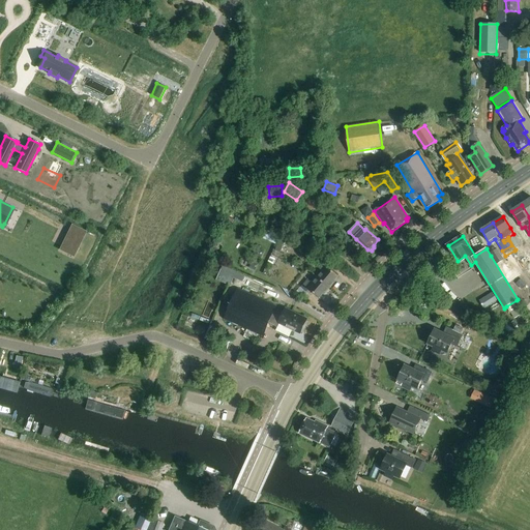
[(281,251),(285,242),(278,239),(275,248),(281,251)]
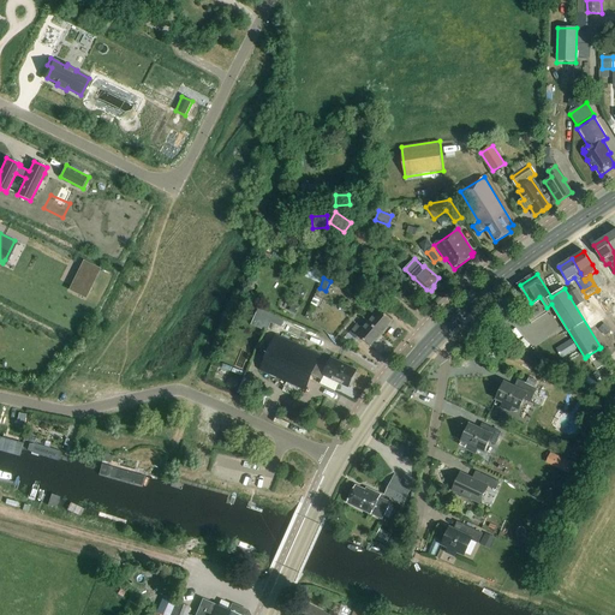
[(318,290),(312,304),(317,306),(320,302),(321,302),(322,299),(326,302),(329,294),(318,290)]
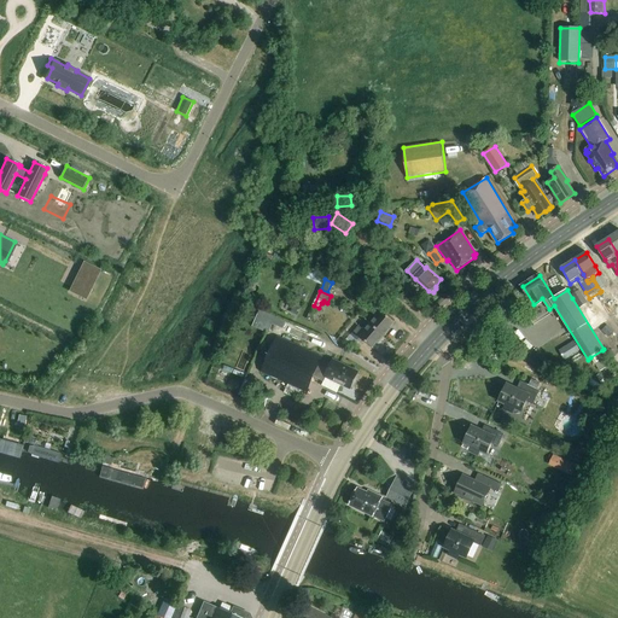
[(579,291),(572,296),(581,308),(588,303),(579,291)]
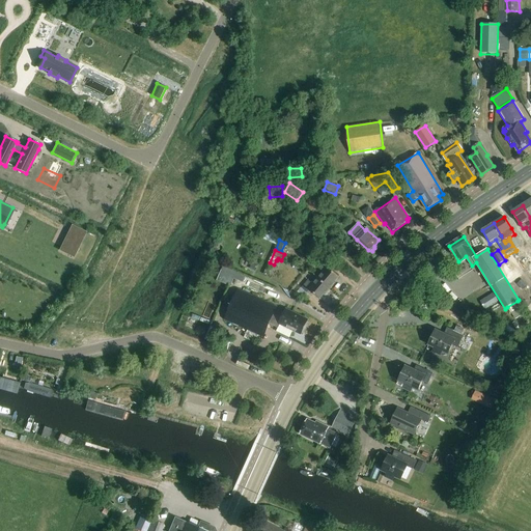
[(253,260),(250,269),(256,271),(259,263),(253,260)]
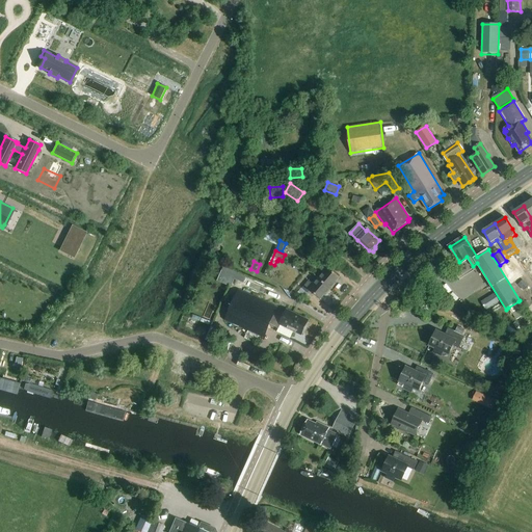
[(326,273),(321,281),(335,290),(340,285),(339,284),(342,278),(334,272),(337,268),(328,263),(322,270),(326,273)]
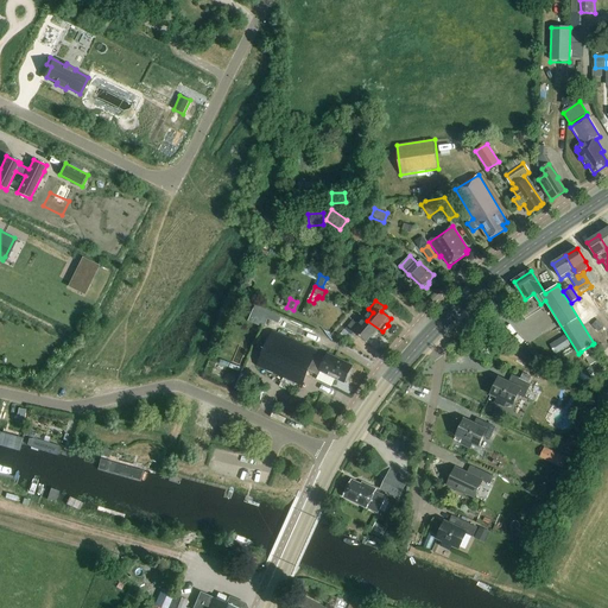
[(599,320),(593,325),(600,333),(606,327),(599,320)]
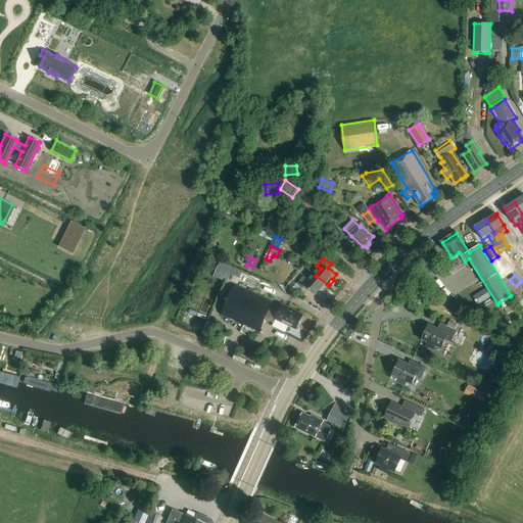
[(329,285),(316,276),(312,281),(306,278),(300,286),(306,291),(310,288),(319,296),(321,293),(322,294),(329,285)]
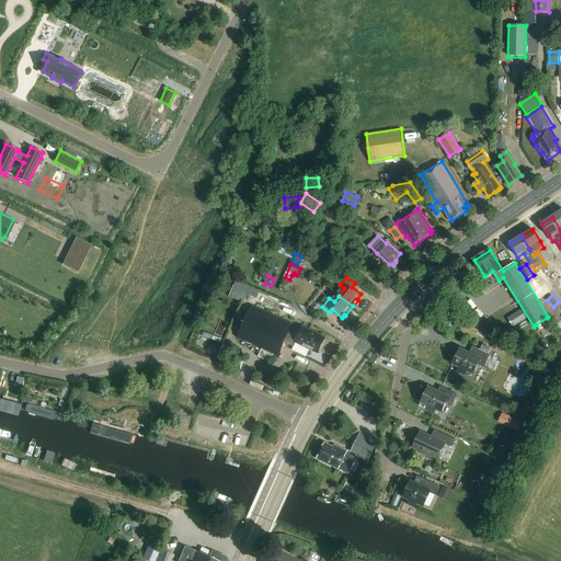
[(253,308),(240,339),(242,340),(278,355),(285,342),(294,346),(295,344),(296,343),(304,346),(302,348),(307,351),(308,348),(318,354),(321,346),(323,346),(327,340),(325,339),(325,336),(305,325),(301,331),(293,327),(294,325),(256,309),(253,308)]
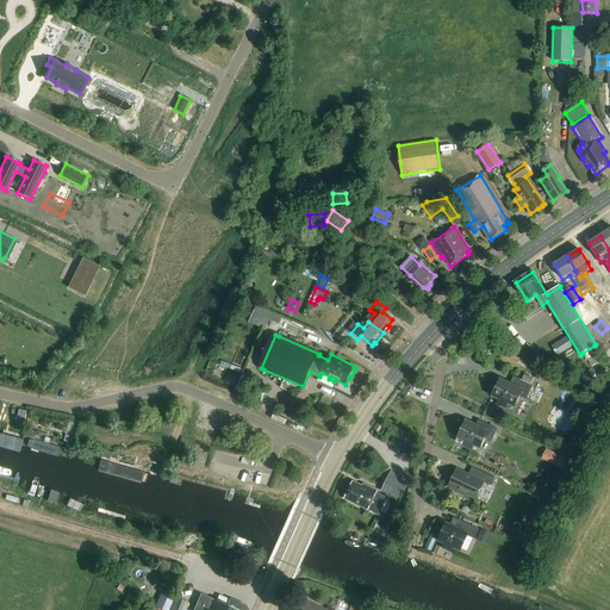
[(566,350),(574,344),(568,336),(560,341),(566,350)]
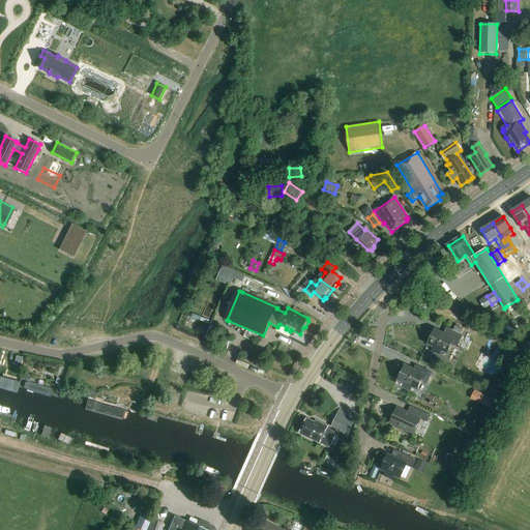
[(517,300),(506,306),(510,312),(521,305),(517,300)]
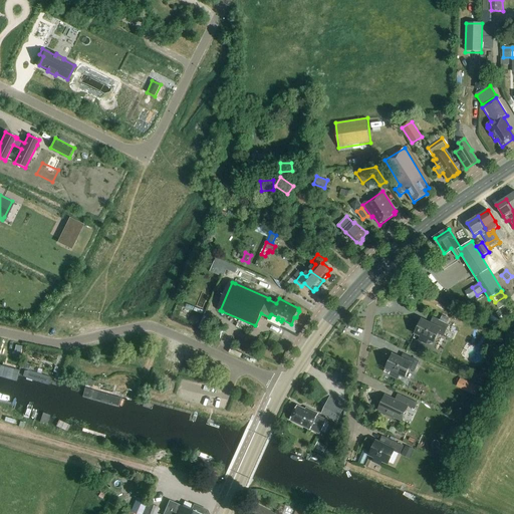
[(424,320),(418,332),(424,335),(421,340),(429,343),(431,339),(437,341),(440,333),(446,336),(451,324),(438,318),(435,325),(424,320)]
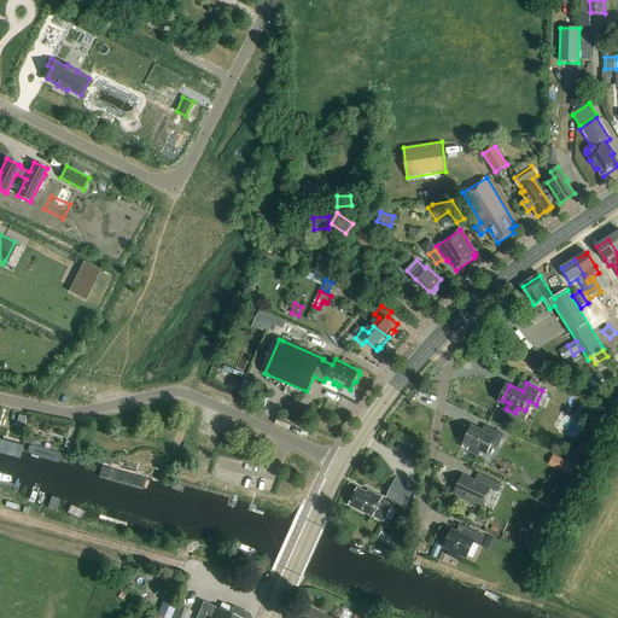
[(474,426),(467,442),(474,445),(471,450),(481,455),(483,449),(489,453),(494,443),(501,447),(506,433),(490,426),(487,432),(474,426)]
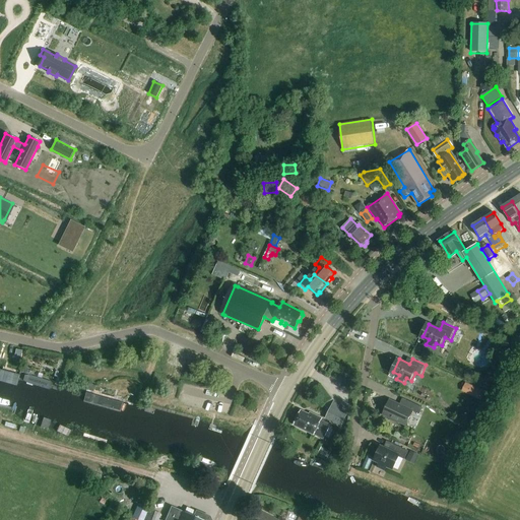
[(22,384),(49,392),(52,384),(25,375),(22,384)]
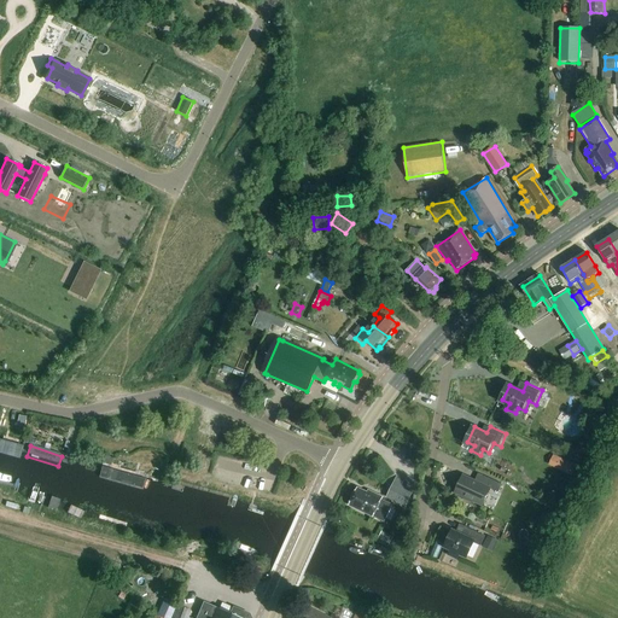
[(105,455),(104,462),(112,465),(114,458),(105,455)]
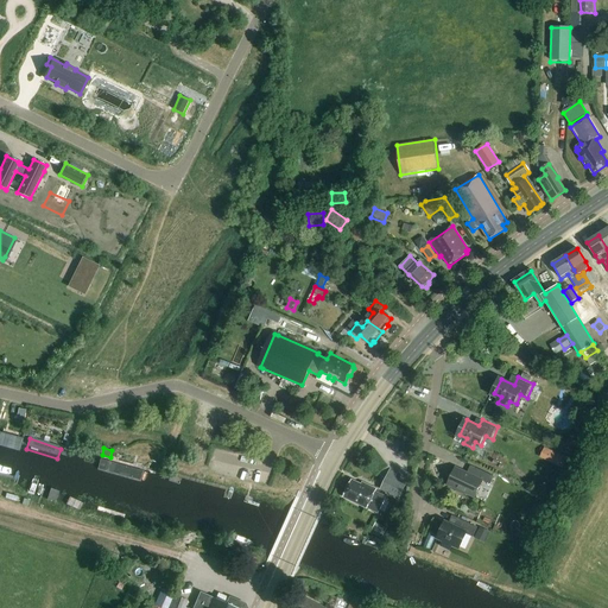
[(556,451),(551,461),(561,466),(565,456),(556,451)]
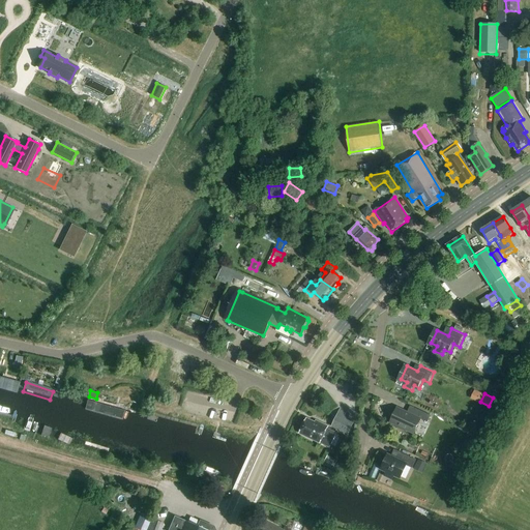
[(86,410),(122,420),(125,410),(88,401),(86,410)]
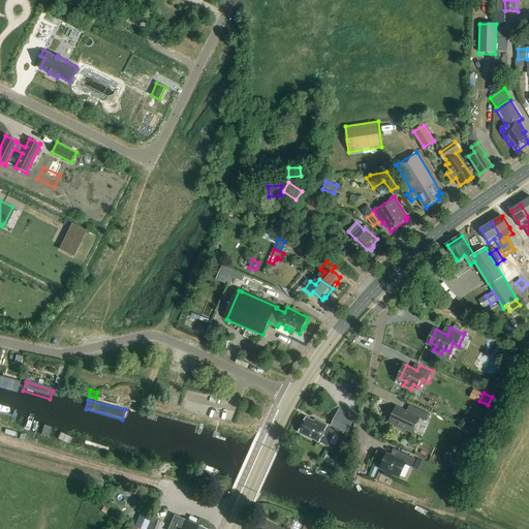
[(398,406),(391,422),(399,426),(398,427),(406,430),(406,429),(414,433),(422,418),(429,422),(432,414),(414,406),(411,412),(398,406)]
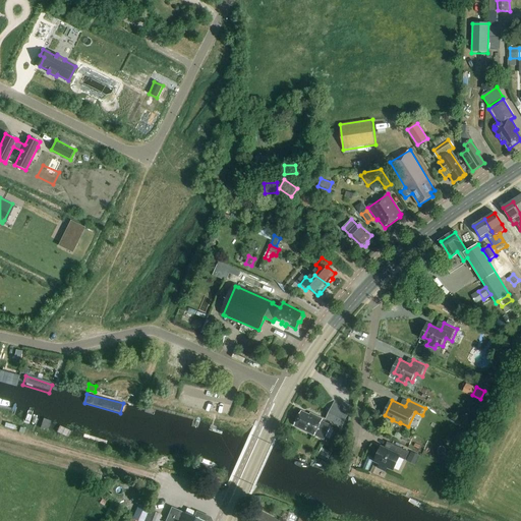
[(335,401),(327,421),(336,424),(344,428),(349,415),(341,412),(339,411),(342,404),(335,401)]
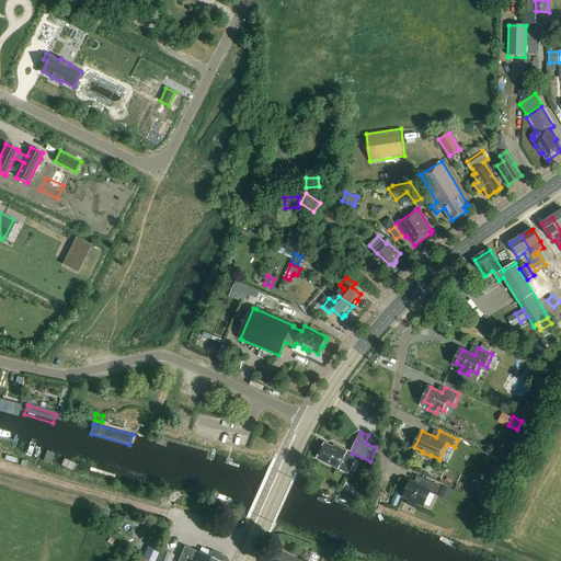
[(380,443),(377,442),(371,469),(376,470),(380,443)]
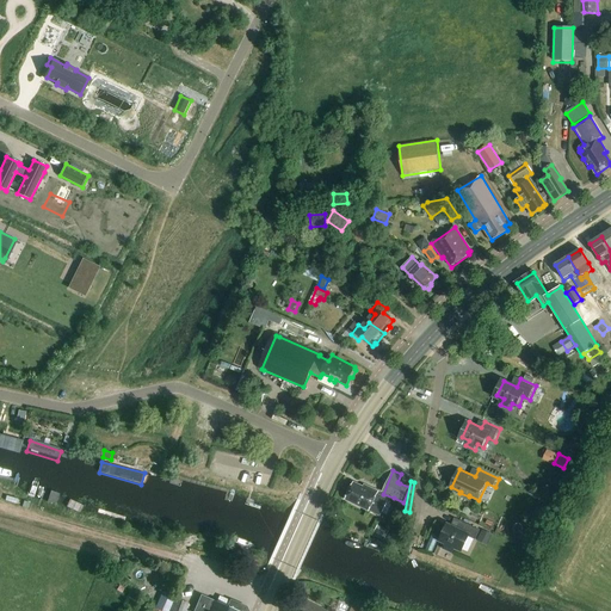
[(357,485),(349,501),(352,503),(352,504),(356,506),(358,505),(372,513),(372,512),(381,517),(388,500),(381,497),(382,494),(372,489),(371,492),(357,485)]
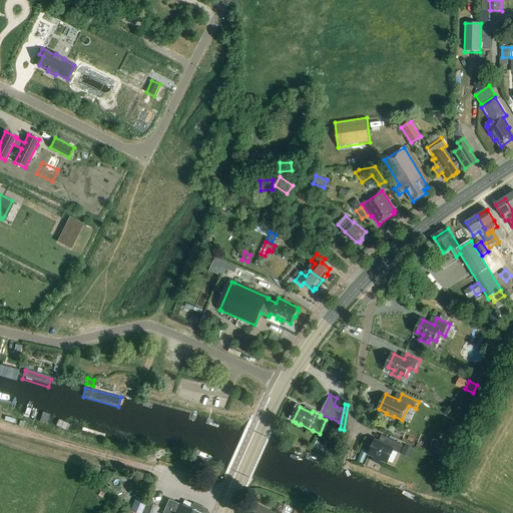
[(44,412),(40,421),(47,424),(51,415),(44,412)]
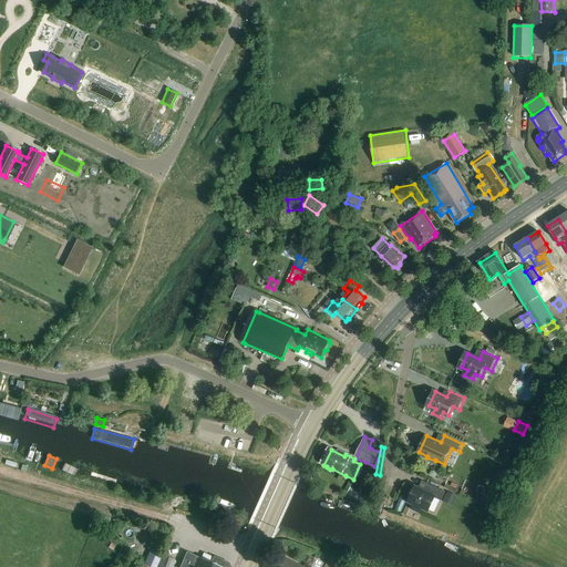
[(65,463),(62,470),(74,475),(78,470),(65,463)]
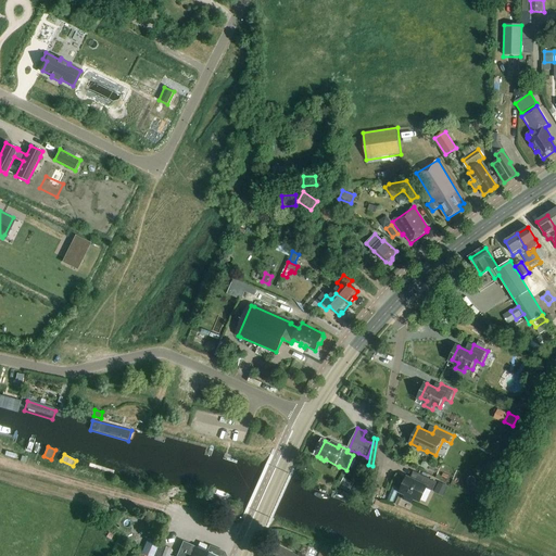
[(416,481),(408,477),(402,491),(407,493),(405,498),(413,503),(415,497),(421,501),(428,488),(434,491),(438,482),(420,474),(416,481)]
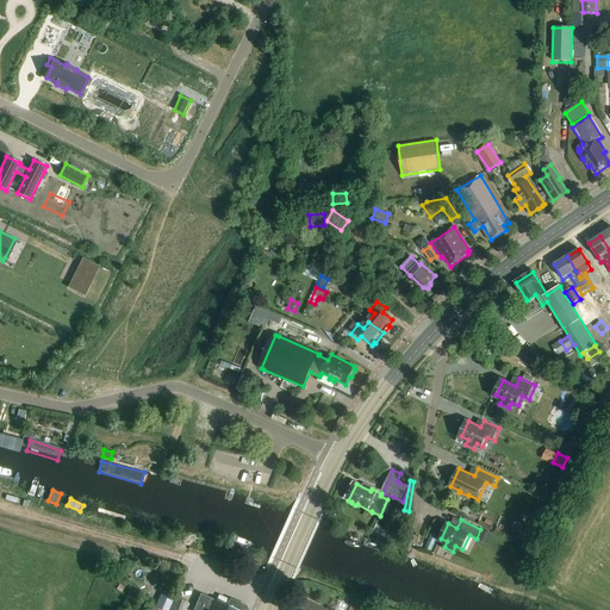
[(379,524),(373,535),(380,539),(385,528),(379,524)]
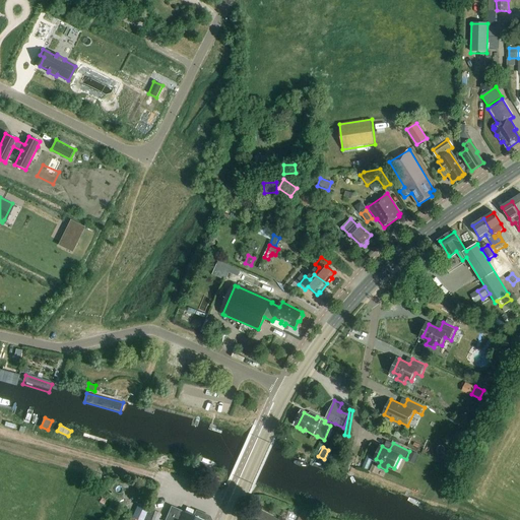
[(131,517),(137,519),(143,519),(149,509),(138,504),(131,517)]
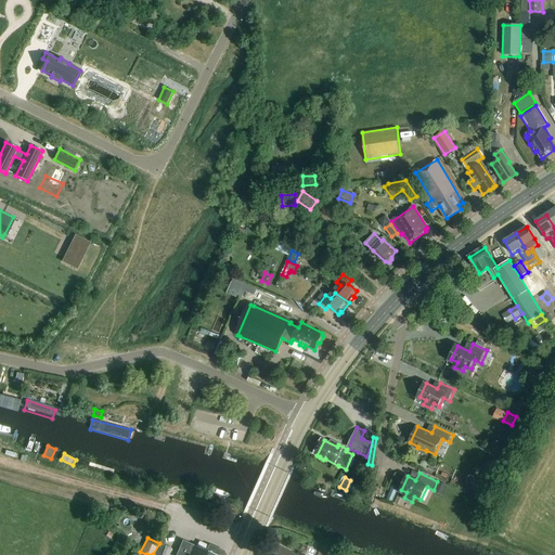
[(224,554),(223,552),(209,546),(207,552),(184,541),(178,554),(224,554)]
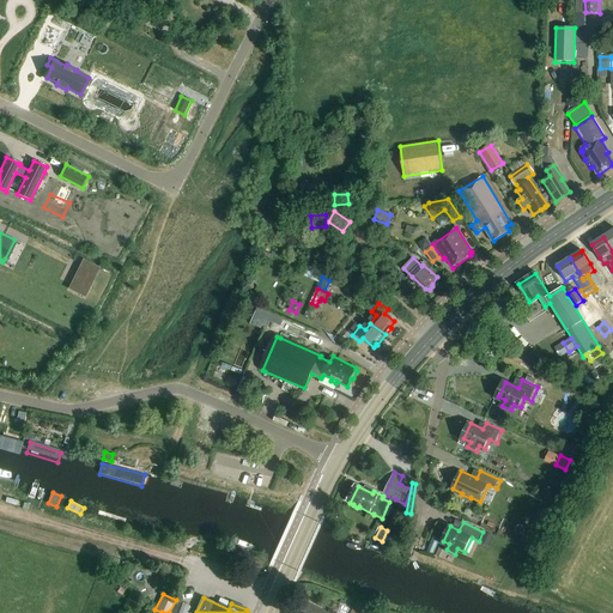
[(176,600),(171,612),(187,612),(190,606),(176,600)]
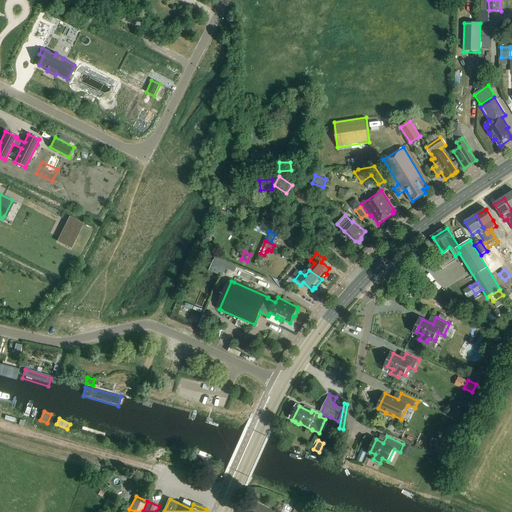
[(297,502),(292,511),(306,511),(309,507),(297,502)]
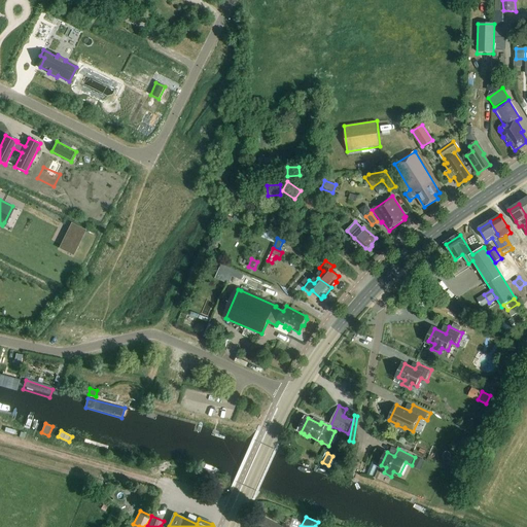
[(281,526),(282,526),(264,518),(262,520),(258,519),(254,526),(281,526)]
